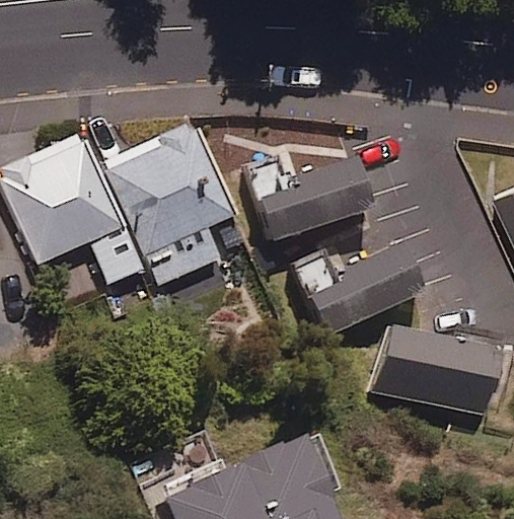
[(98,171),(143,269),(151,265),(161,286),(221,257),(207,227),(234,214),(194,127),(98,171)]
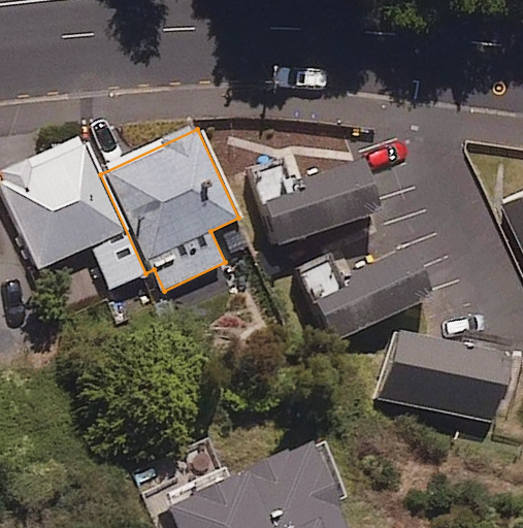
[(145,273),(100,174),(83,138),(0,175),(0,180),(41,268),(94,243),(115,288),(145,273)]
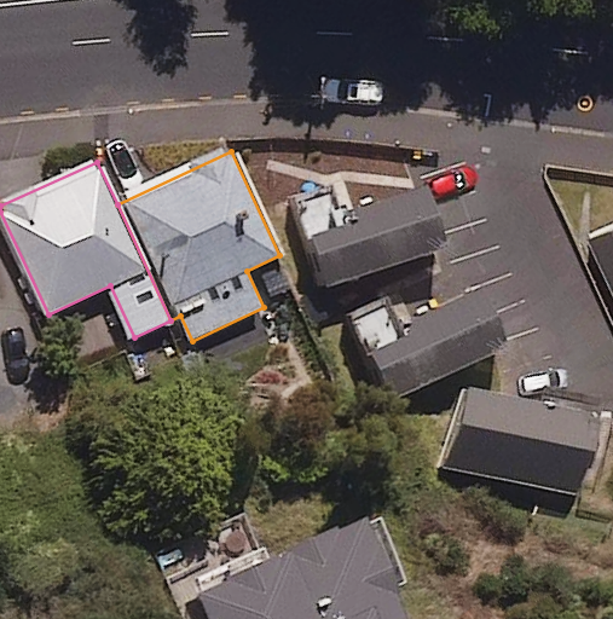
[(340,218),(333,194),(302,204),(329,287),(440,250),(421,192),(340,218)]
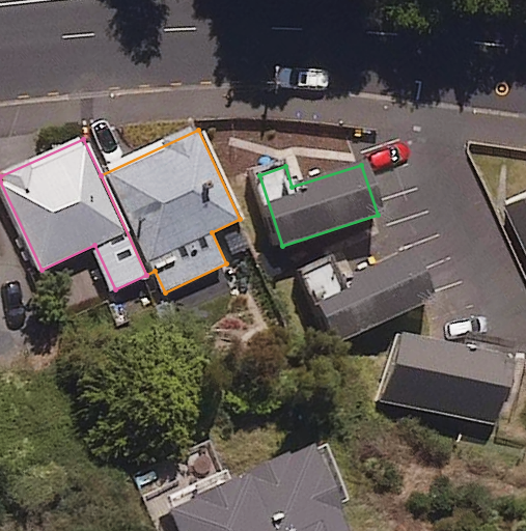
[(525,193),(508,201),(525,240),(525,193)]
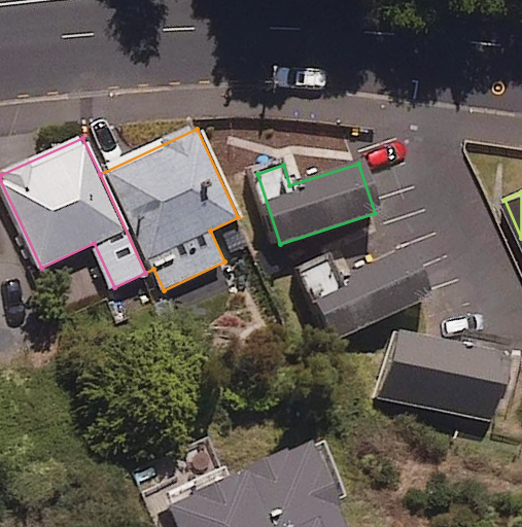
[(405,252),(344,283),(333,261),(300,278),(333,344),(426,295),(405,252)]
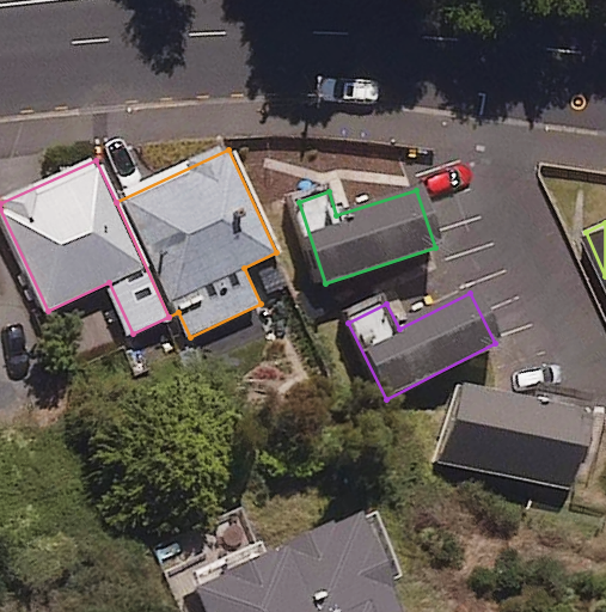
[(587,417),(461,390),(446,460),(571,488),(587,417)]
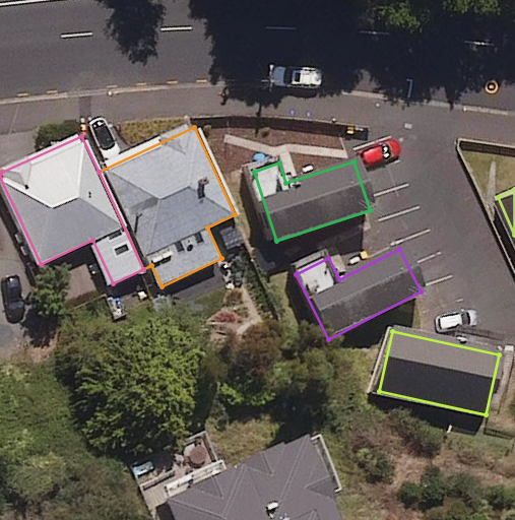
[(342,519),(303,436),(165,500),(173,519),(342,519)]
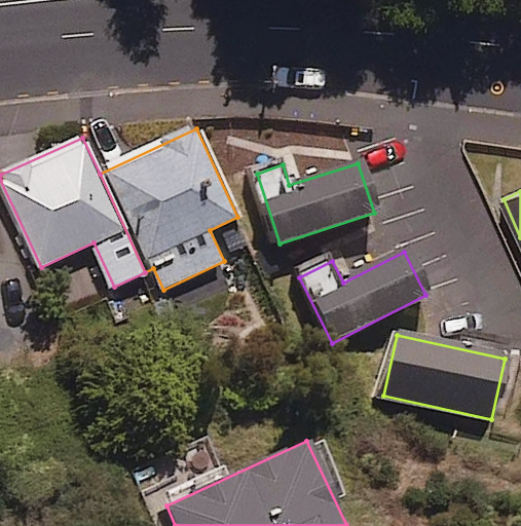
All buildings are outlined.
